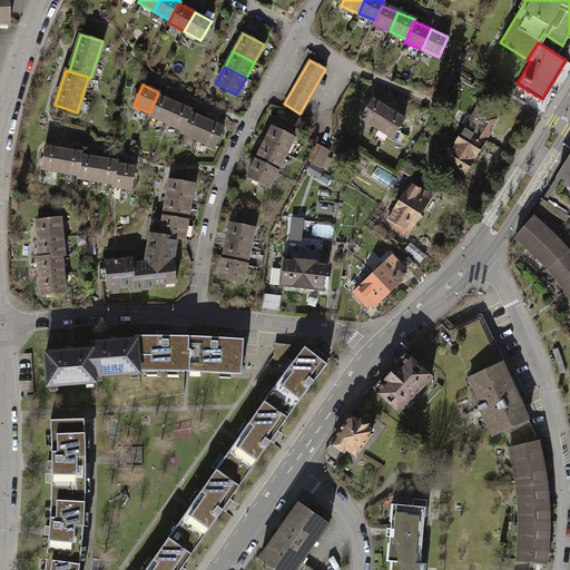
[(148,115),(165,123),(174,102),(157,96),(149,112),(148,115)]
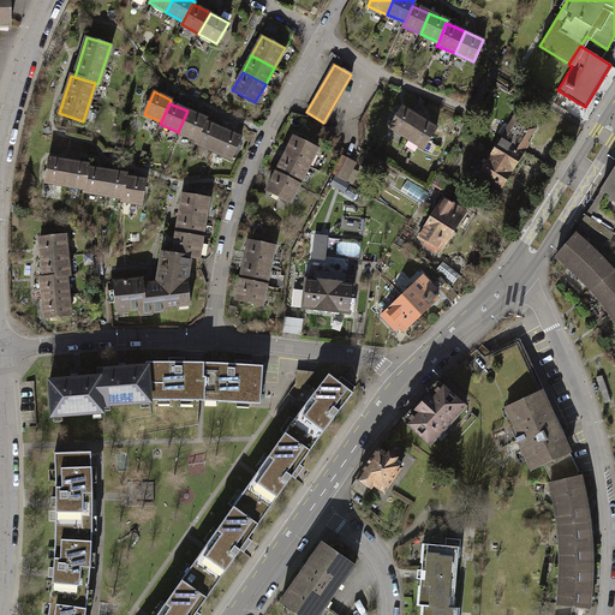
[(389,126),(407,137),(419,118),(401,107),(389,126)]
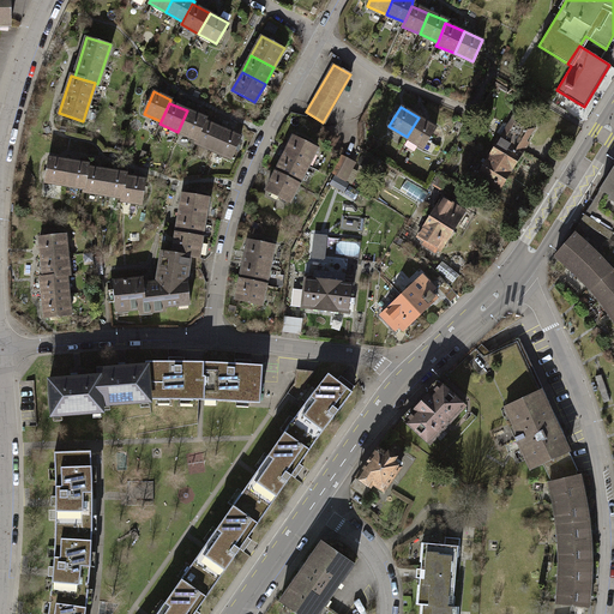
[(205,119),(187,110),(178,132),(196,140),(204,121),(205,119)]
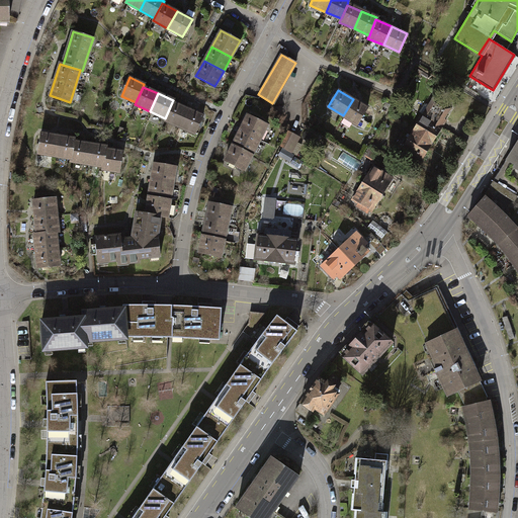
[(367,108),(353,99),(343,115),(357,124),(367,108)]
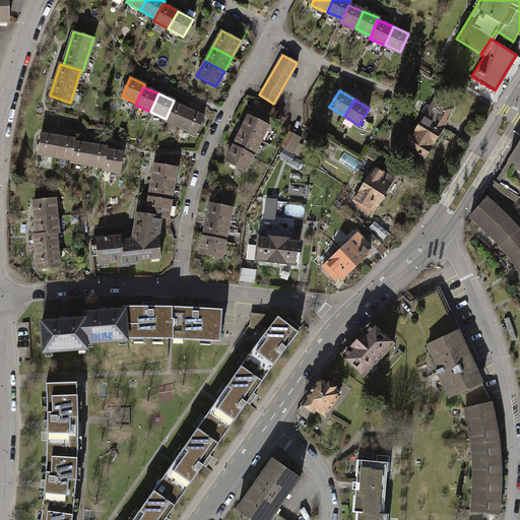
[(425,117),(414,133),(433,145),(444,128),(443,124),(452,108),(438,100),(437,102),(435,101),(431,107),(432,110),(428,119),(425,117)]
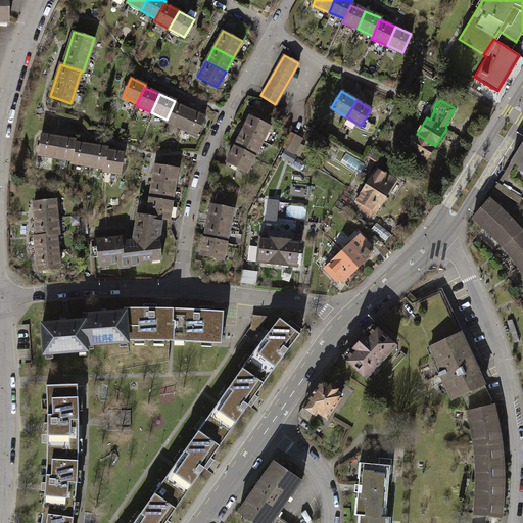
[(165,122),(181,128),(189,110),(174,103),(167,120),(165,122)]
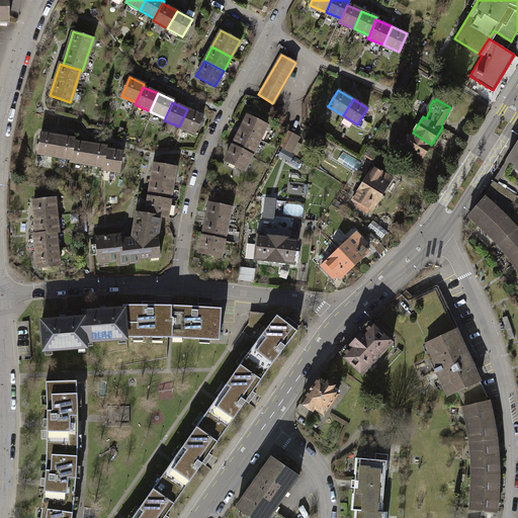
[(202,115),(187,109),(179,126),(194,134),(202,115)]
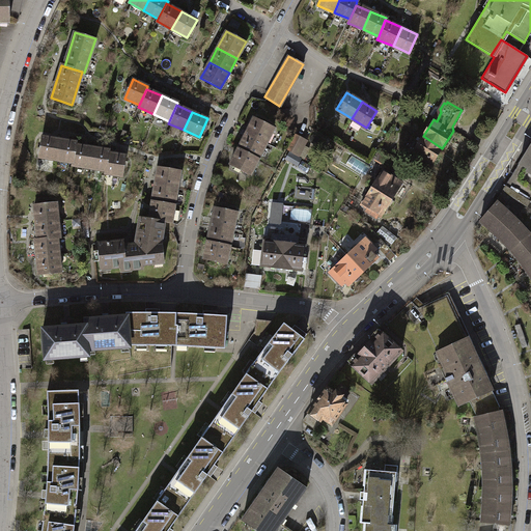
[(254,117),(246,134),(266,143),(274,128),(254,117)]
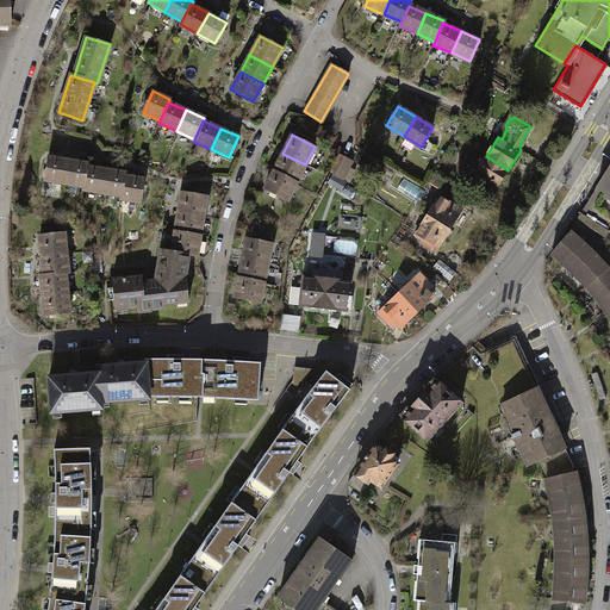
[(282,154),(274,170),(297,182),(305,165),(282,154)]
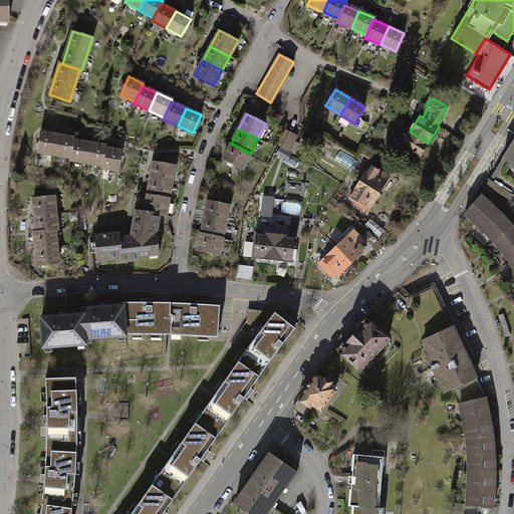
[(286,131),(279,145),(289,151),(293,142),(290,141),(293,135),(286,131)]
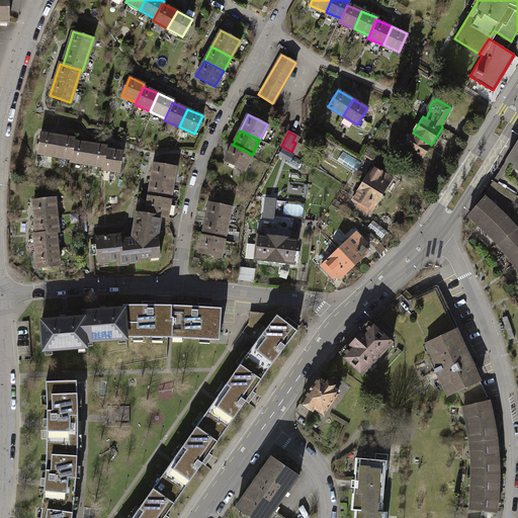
[(36,153),(55,156),(58,136),(39,133),(36,153)]
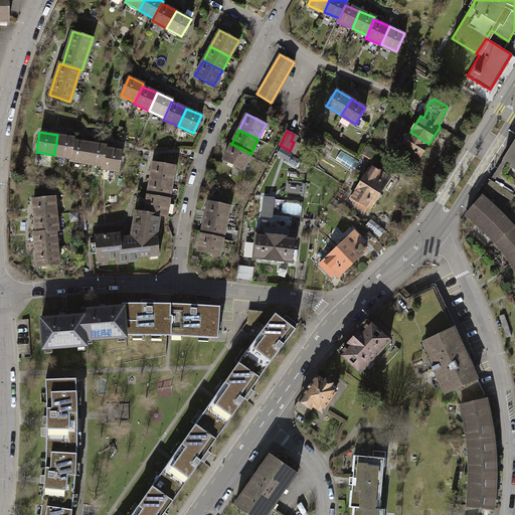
[(417,160),(428,144),(410,132),(399,148),(417,160)]
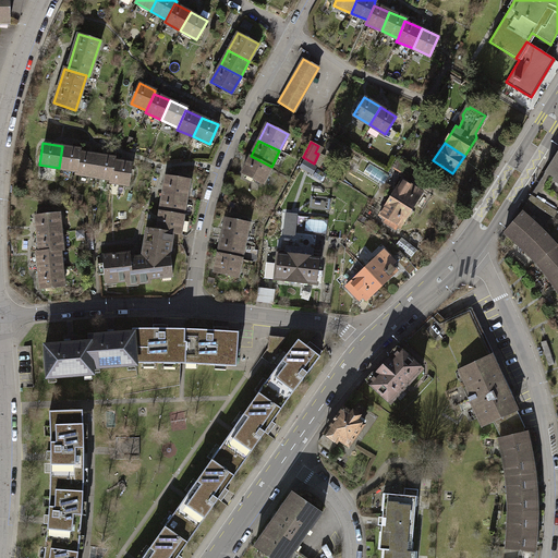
[(80,149),(62,146),(59,168),(76,170),(79,153),(80,149)]
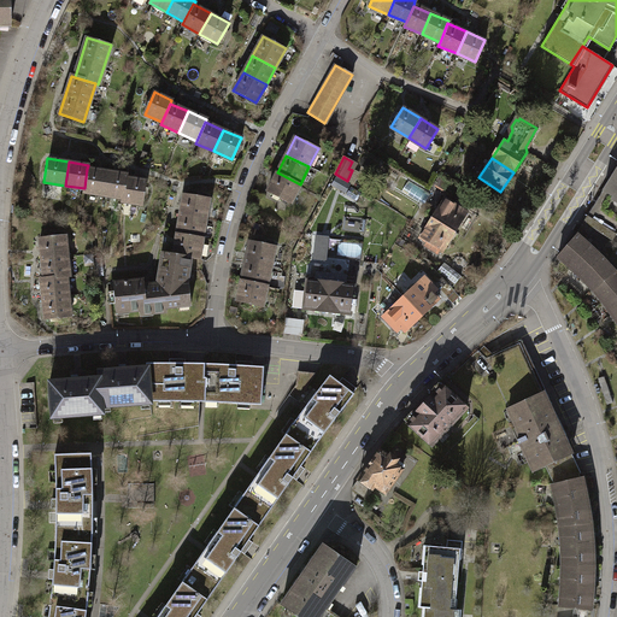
[(616,233),(616,165),(587,215),(616,233)]
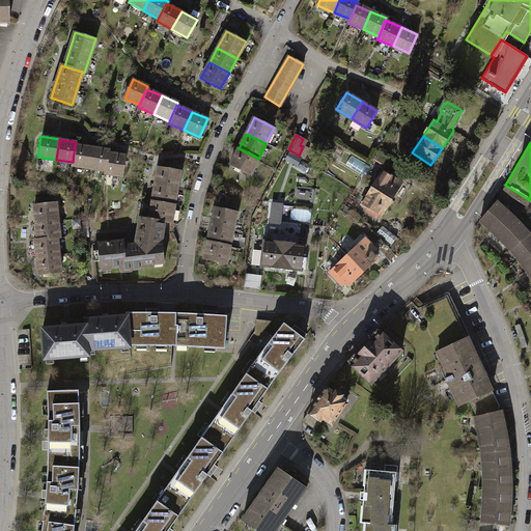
[(72,165),(88,167),(91,148),(75,145),(73,162),(72,165)]
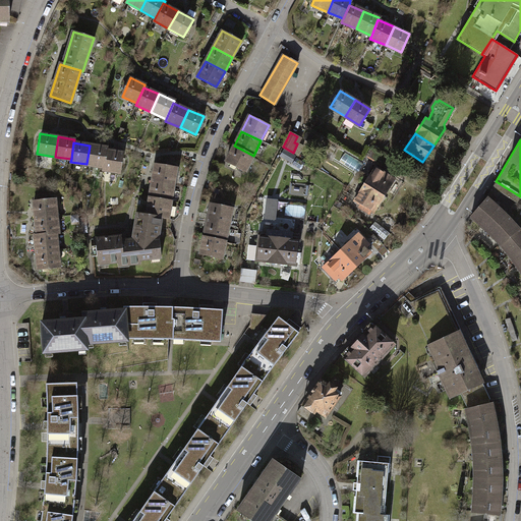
[(106,148),(90,146),(87,164),(103,167),(106,151),(106,148)]
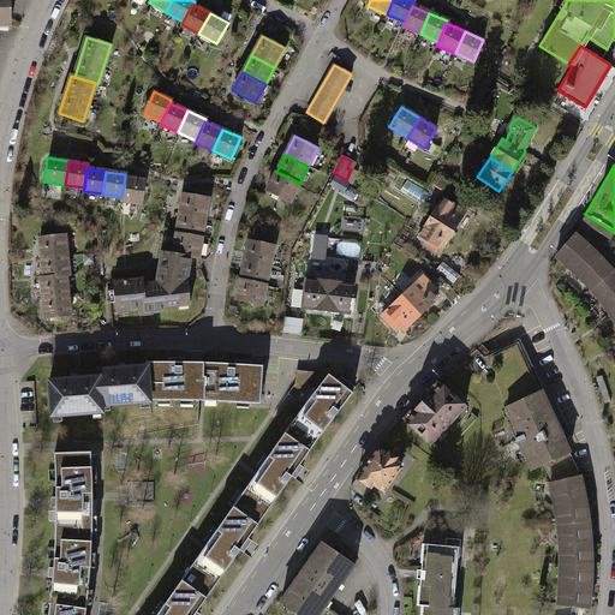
[(290,201),(299,184),(276,172),(268,190),(290,201)]
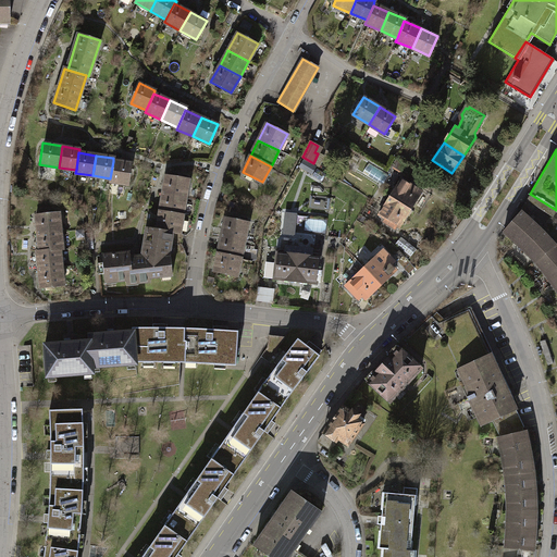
[(132,163),(113,161),(110,178),(110,182),(128,185),(132,163)]
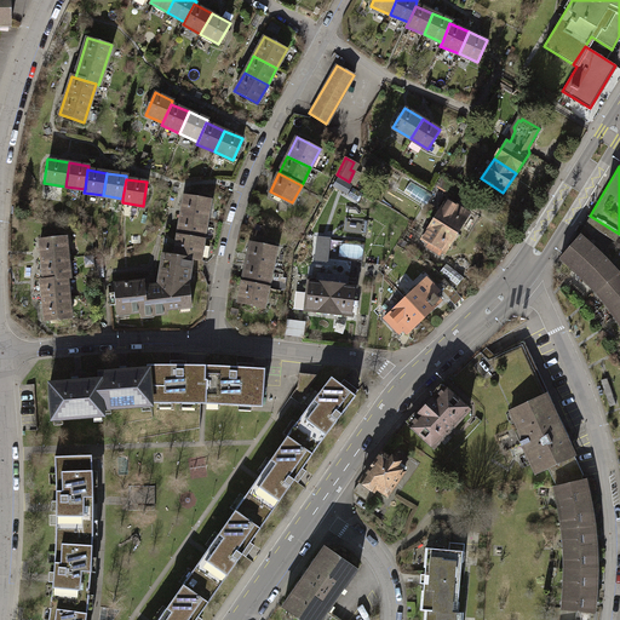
[(184,195),(181,216),(207,220),(210,199),(184,195)]
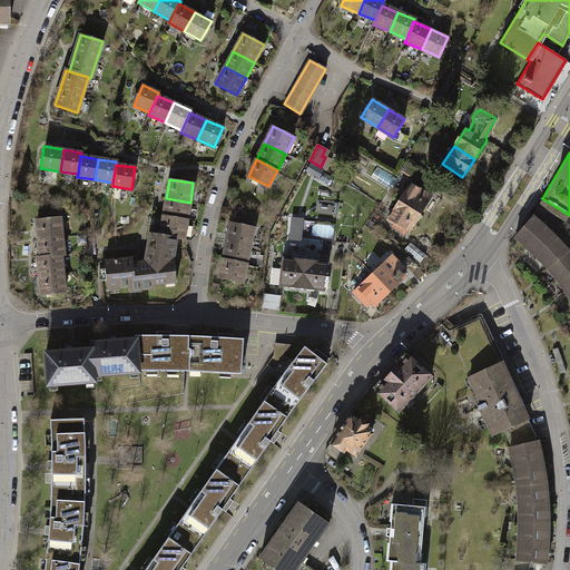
[(411,183),(400,202),(420,214),(432,196),(411,183)]
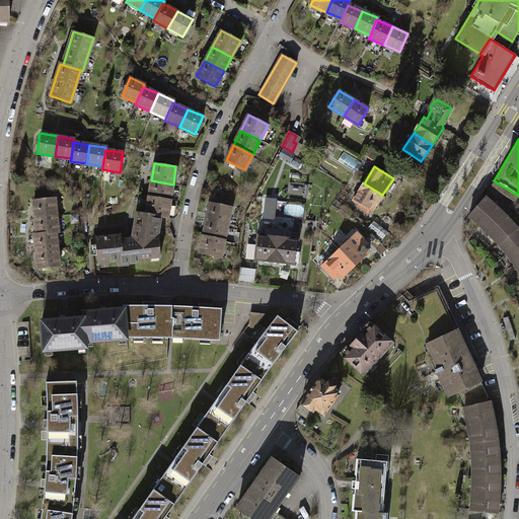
[(151,180),(149,197),(170,201),(173,184),(151,180)]
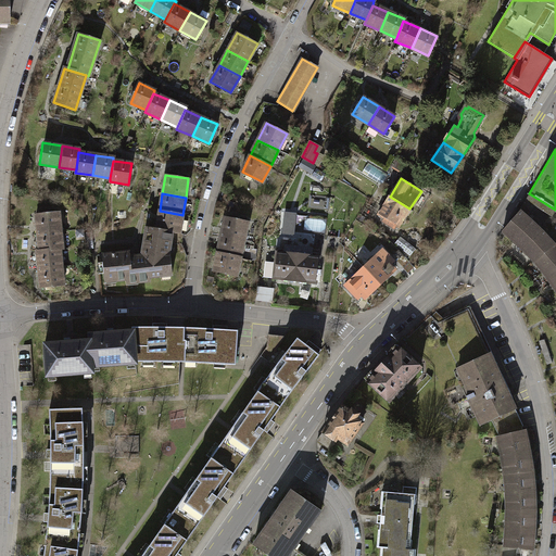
[(527,197),(518,212),(527,217),(533,204),(550,214),(552,216),(553,213),(555,210),(529,193),(527,197)]
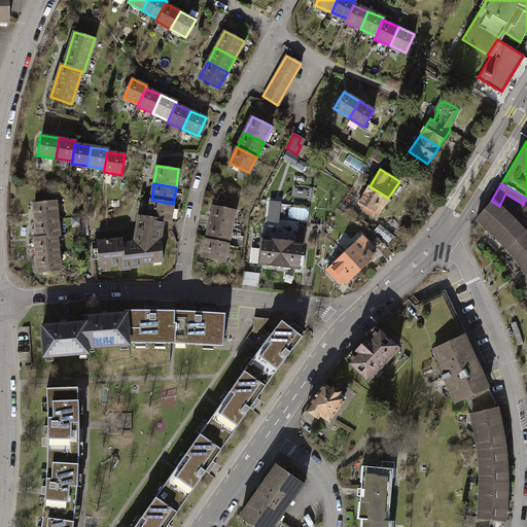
[(310,197),(311,188),(296,186),(295,195),(310,197)]
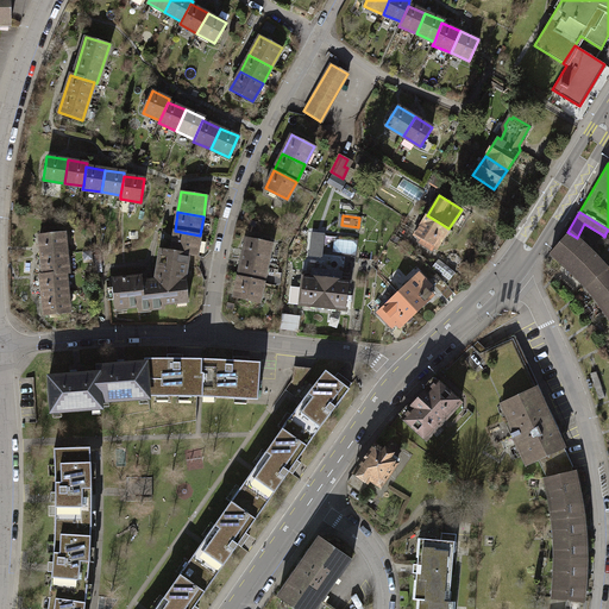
[(437,249),(449,228),(427,215),(415,234),(427,242),(425,245),(432,250),(434,246),(437,249)]
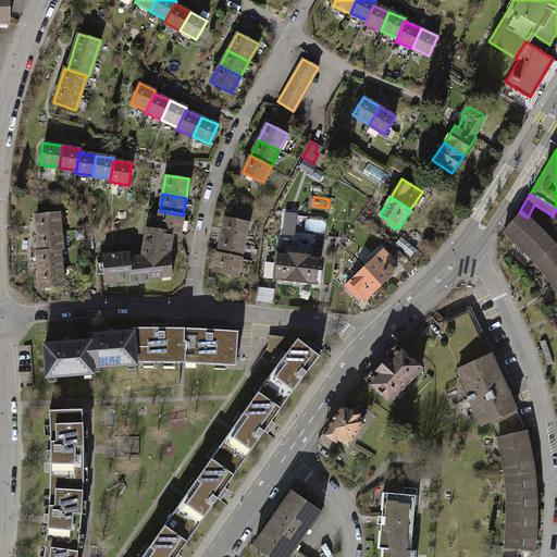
[(534,205),(528,218),(532,222),(541,230),(551,214),(534,205)]
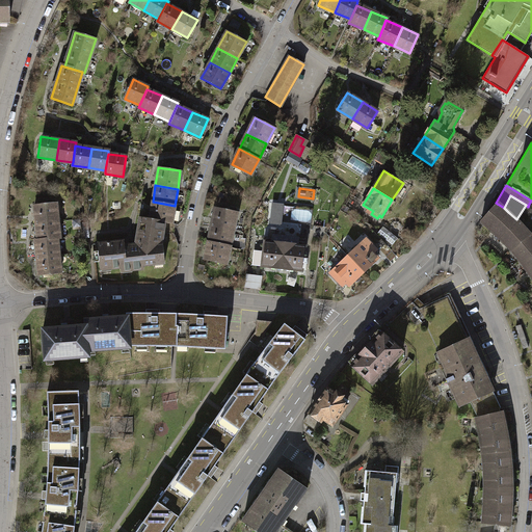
[(173,222),(175,206),(153,202),(150,219),(165,221),(173,222)]
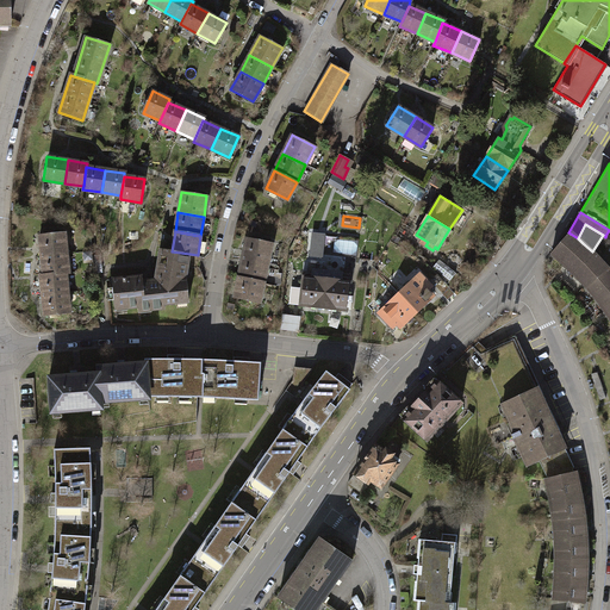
[(311,257),(325,257),(327,232),(312,232),(311,257)]
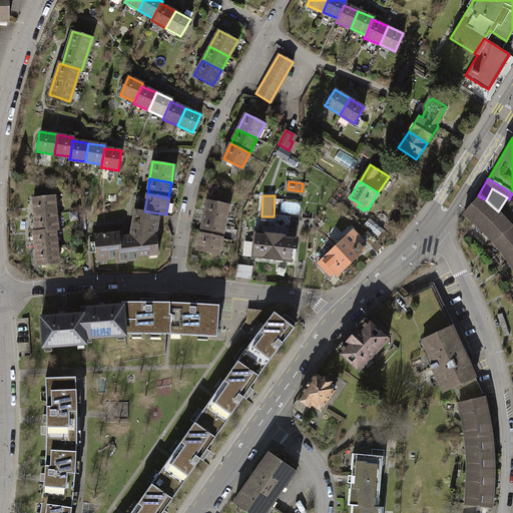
[(464,212),(475,222),(490,204),(486,200),(478,195),(464,212)]
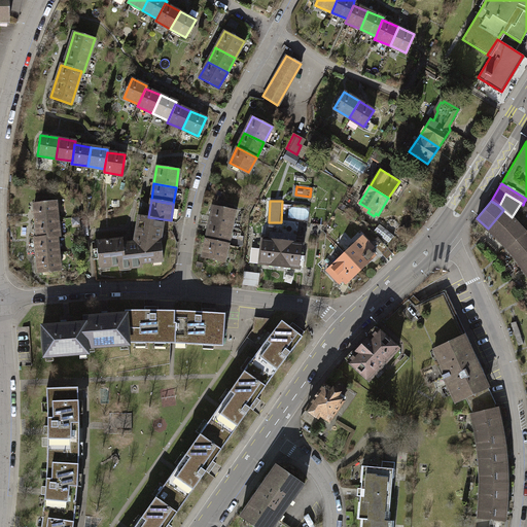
[(33,204),(35,220),(58,218),(56,202),(33,204)]
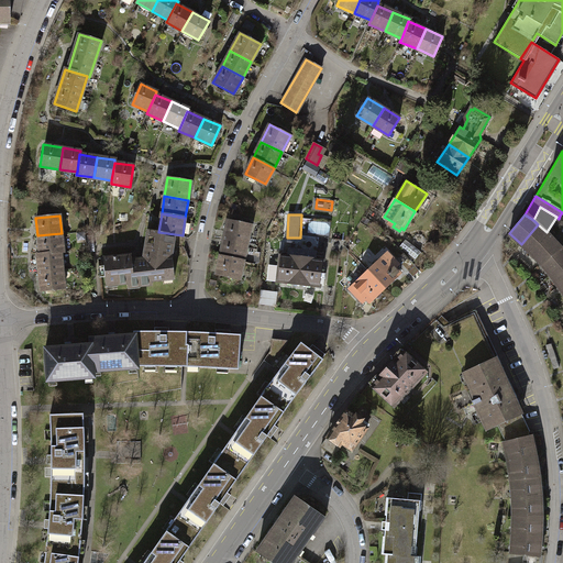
[(229,220),(224,239),(246,243),(251,224),(229,220)]
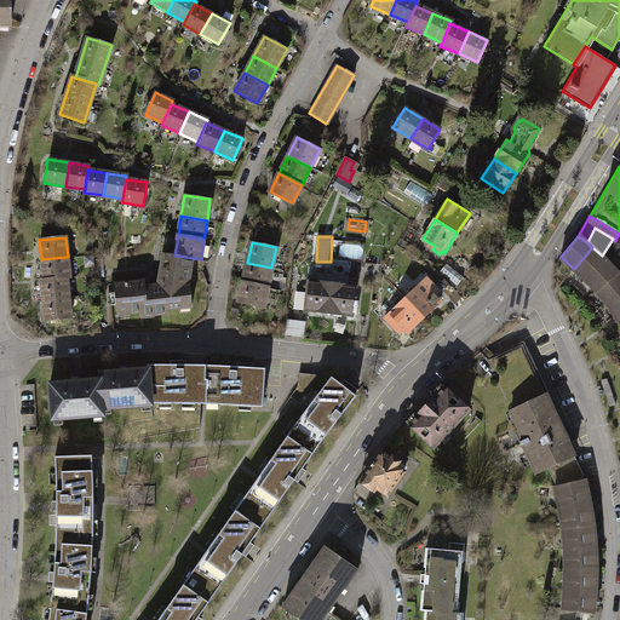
[(574,269),(585,280),(606,259),(602,256),(592,247),(574,269)]
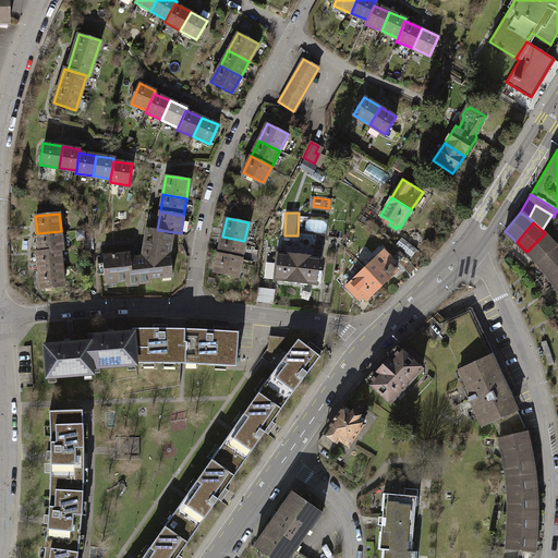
[(169,253),(173,232),(157,230),(146,229),(142,256),(130,257),(129,253),(102,255),(105,282),(128,281),(128,284),(150,282),(149,279),(172,276),(169,253)]
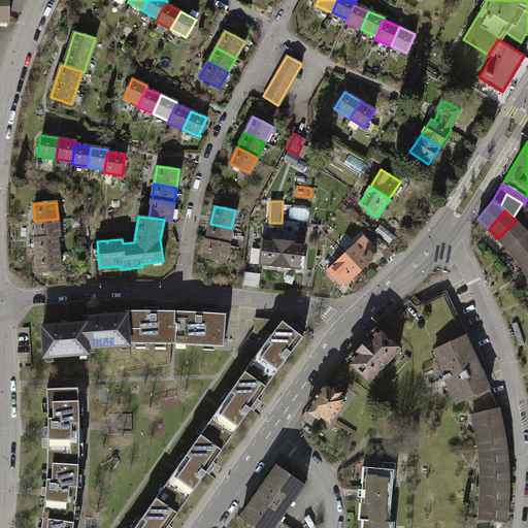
[(59,236),(58,219),(35,221),(37,238),(56,236),(59,236)]
